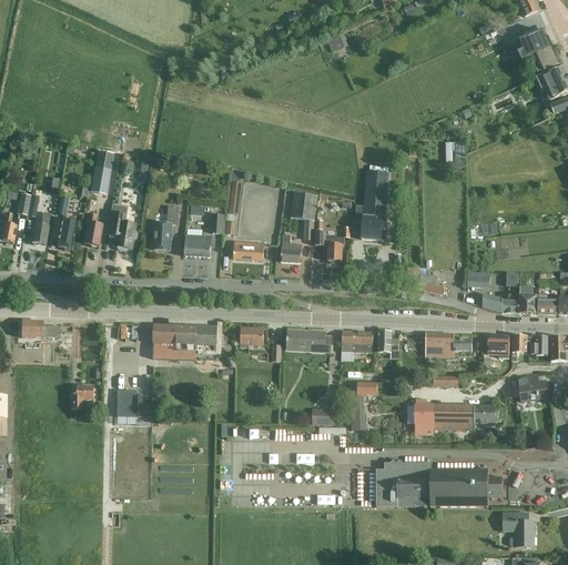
[(519,0),(523,7),(521,8),(525,14),(538,9),(534,0),(519,0)]
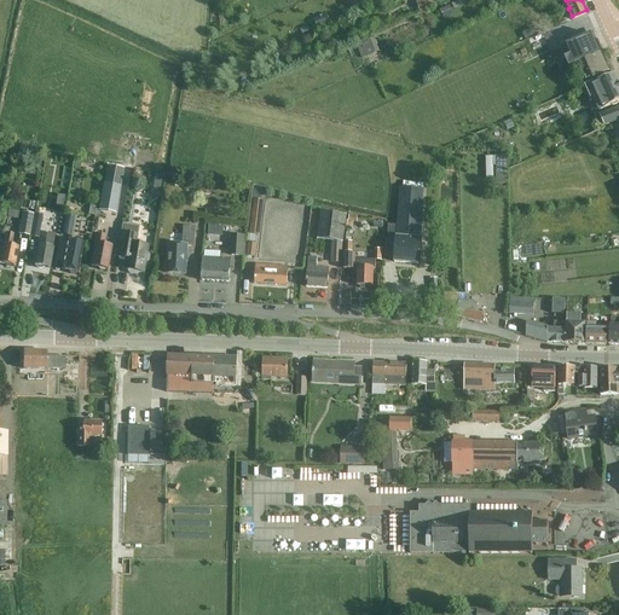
[(325,10),(313,16),(317,25),(330,19),(325,10)]
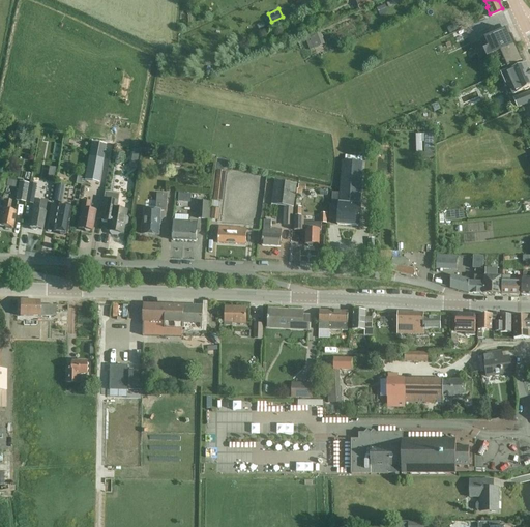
[(457,20),(447,25),(449,31),(460,26),(457,20)]
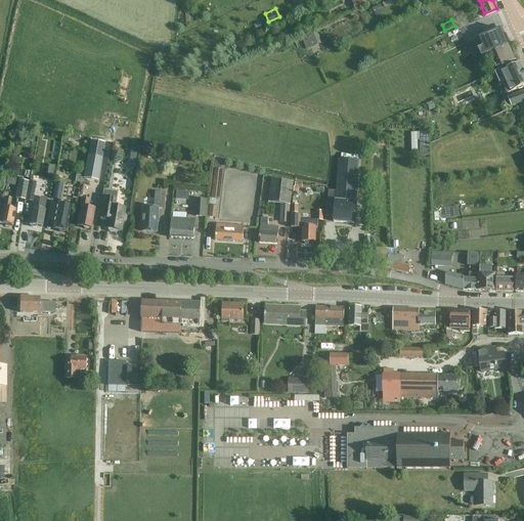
[(481,54),(492,49),(509,42),(500,25),(474,38),(481,54)]
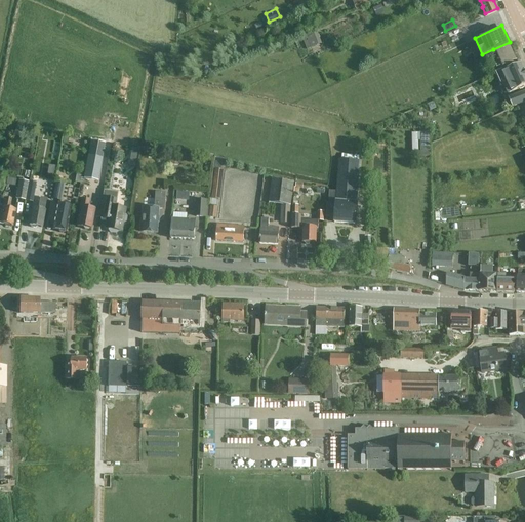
[(311,30),(306,32),(311,44),(316,42),(311,30)]
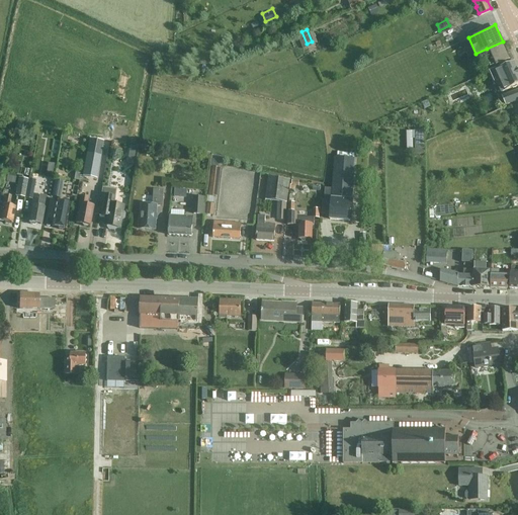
[(490,65),(496,63),(496,64),(510,58),(507,52),(503,41),(487,49),(488,53),(486,55),(490,65)]
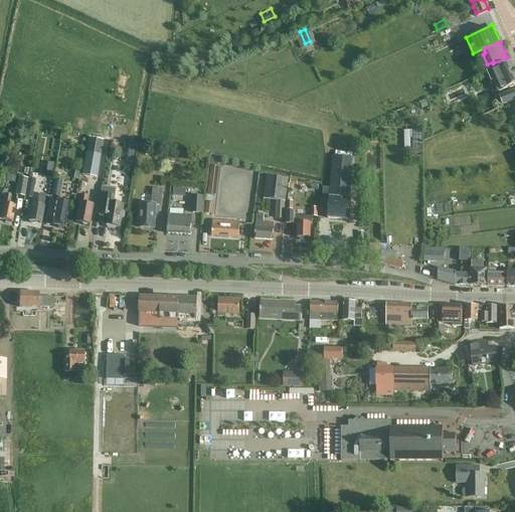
[(514,64),(512,58),(493,66),(492,65),(486,68),(492,82),(494,81),(497,90),(514,80),(514,64)]
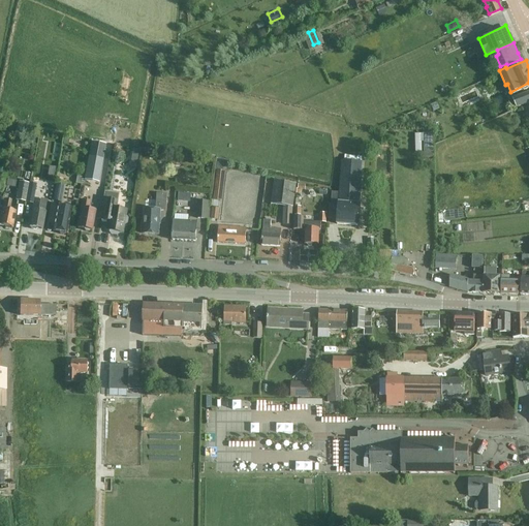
[(528,89),(514,96),(517,104),(528,99),(528,89)]
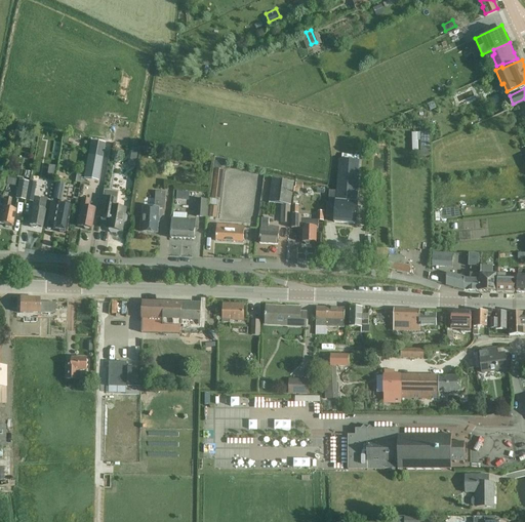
[(433,98),(427,102),(430,108),(436,105),(433,98)]
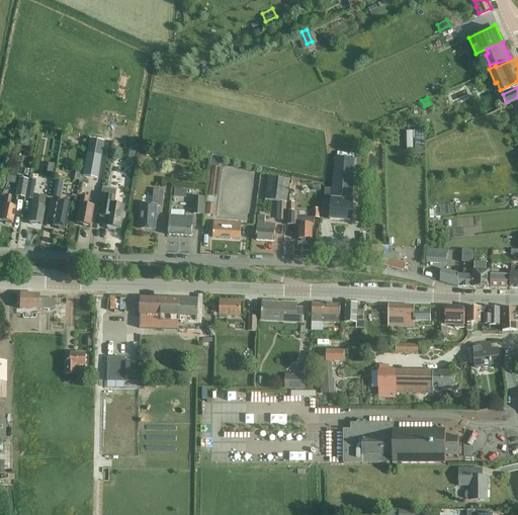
[(414,124),(415,151),(425,151),(424,123),(414,124)]
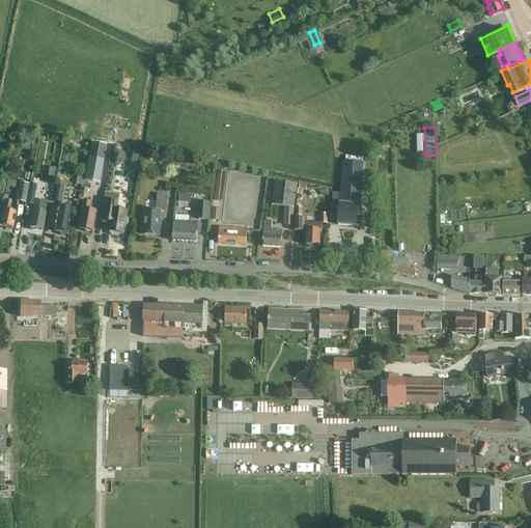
[(91,139),(84,177),(89,178),(99,181),(103,157),(106,142),(91,139)]
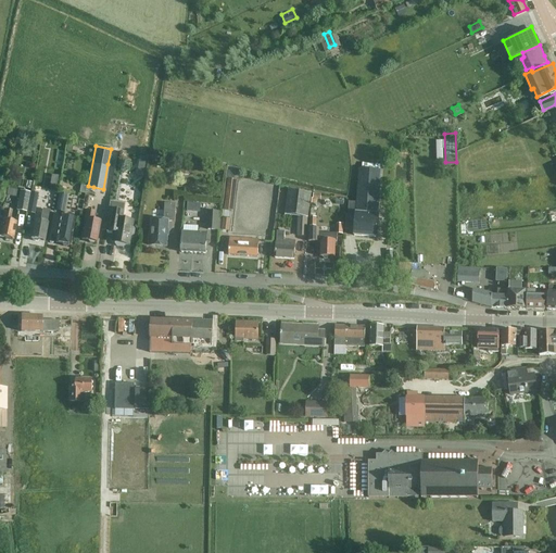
[(140,154),(138,164),(146,165),(147,155),(140,154)]
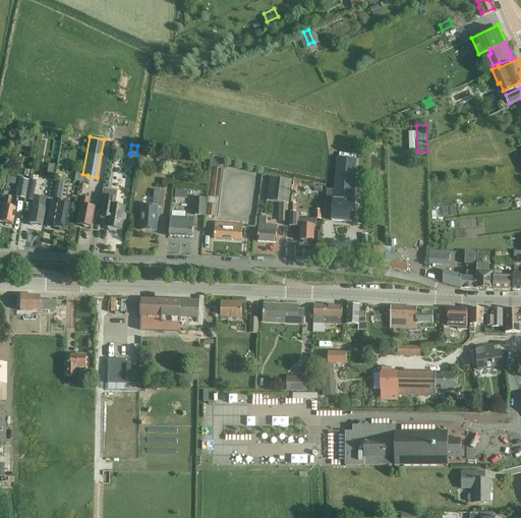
[(327,186),(326,198),(333,198),(331,218),(352,220),(354,198),(354,197),(357,158),(356,158),(356,153),(354,152),(339,150),(339,156),(336,156),(334,187),(327,186)]
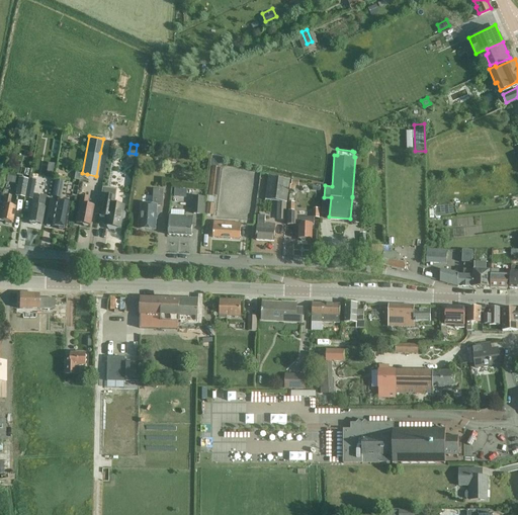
[(218,193),(220,177),(218,177),(219,165),(210,164),(208,176),(210,176),(208,192),(218,193)]
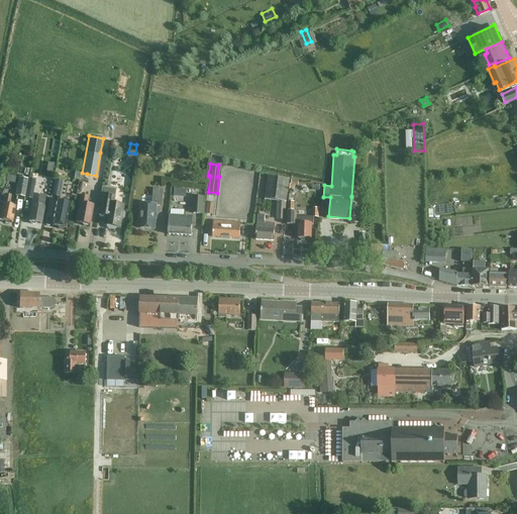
[(264,197),(286,200),(289,177),(268,174),(264,197)]
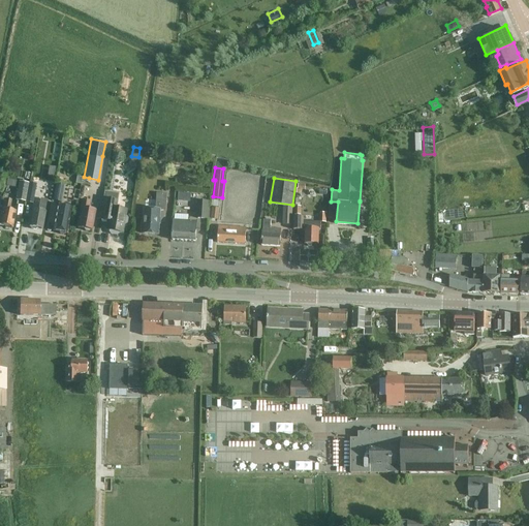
[(18,180),(14,198),(24,199),(27,181),(18,180)]
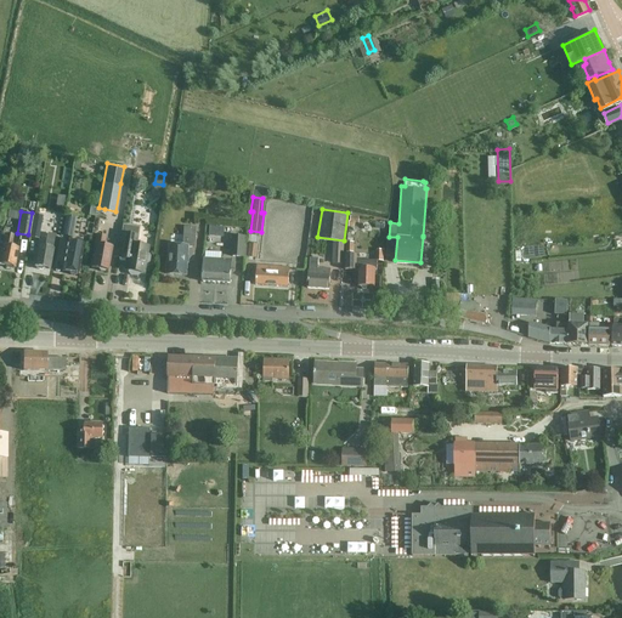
[(29,236),(39,237),(43,213),(34,211),(29,236)]
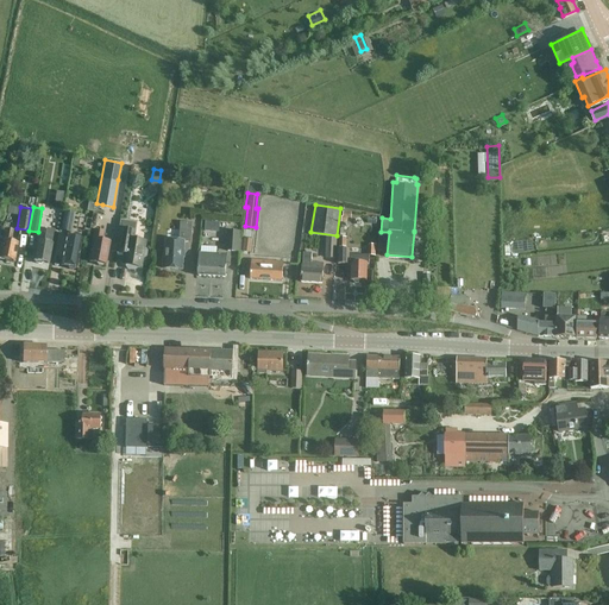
[(63,209),(61,227),(71,229),(74,210),(63,209)]
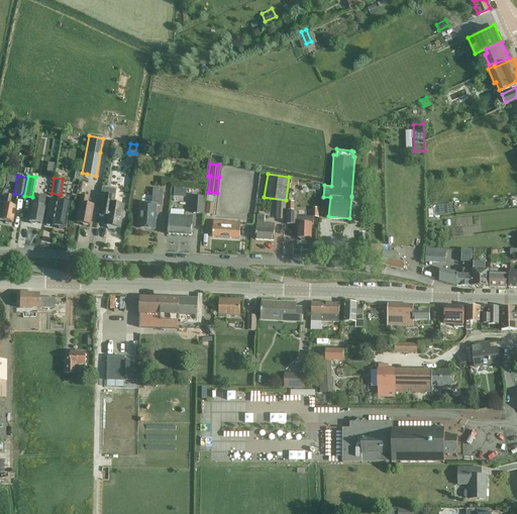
[(290,182),(290,187),(294,187),(295,183),(298,183),(298,178),(291,178),(291,182),(290,182)]
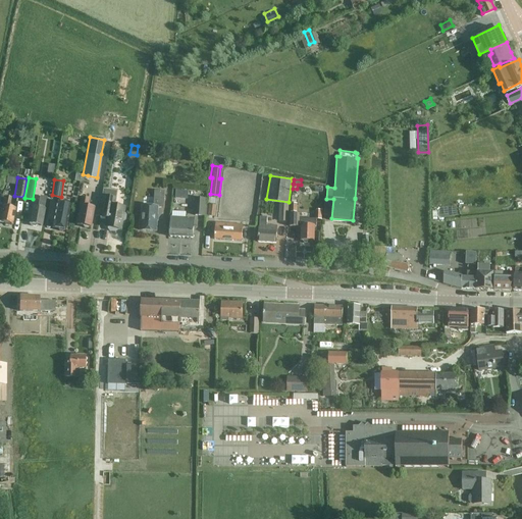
[(188,188),(175,187),(175,196),(187,196),(188,188)]
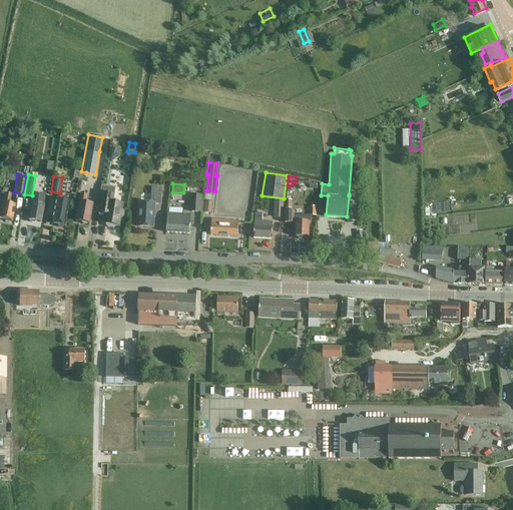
[(140,199),(139,223),(154,224),(155,201),(161,201),(162,185),(152,184),(151,200),(140,199)]
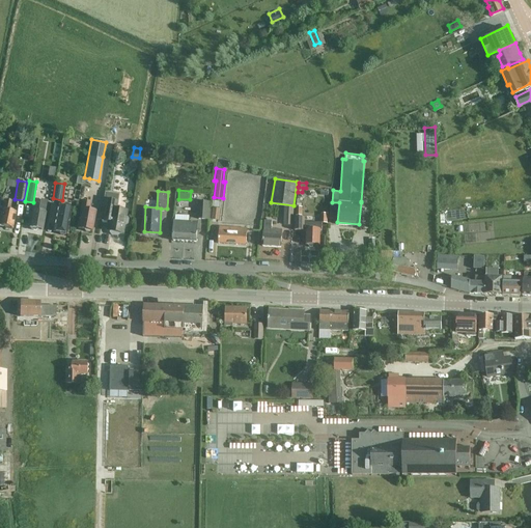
[(31,207),(28,225),(29,225),(30,227),(35,228),(37,226),(43,227),(47,198),(40,197),(38,210),(31,207)]
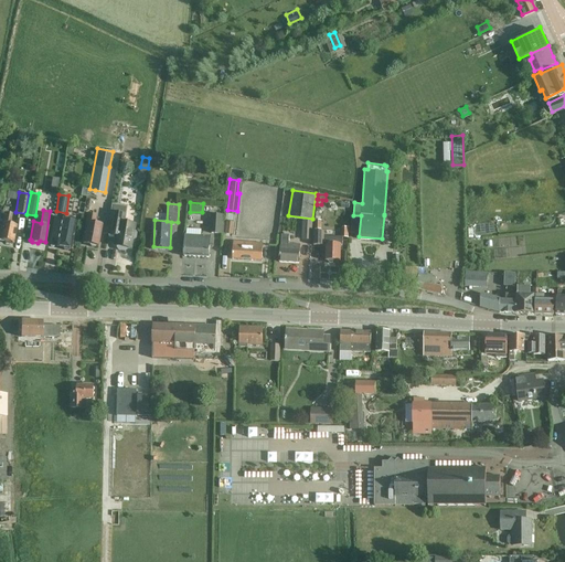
[(112,210),(108,229),(116,230),(114,243),(117,244),(117,245),(118,247),(125,248),(127,247),(127,245),(130,246),(131,236),(134,236),(135,236),(136,231),(135,229),(132,229),(134,222),(127,221),(128,219),(127,216),(123,216),(123,212),(112,210)]
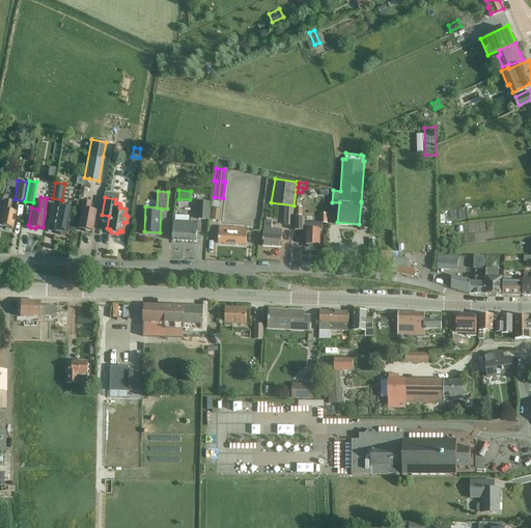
[(198,197),(196,216),(207,216),(210,198),(198,197)]
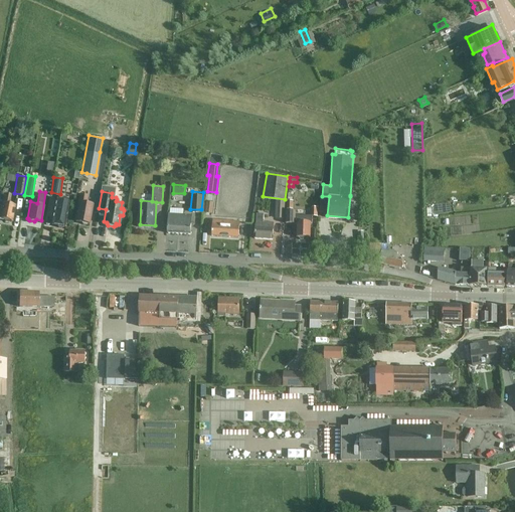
[(75,219),(81,220),(82,222),(87,223),(88,221),(89,221),(92,203),(87,202),(88,193),(78,192),(77,201),(78,201),(75,219)]
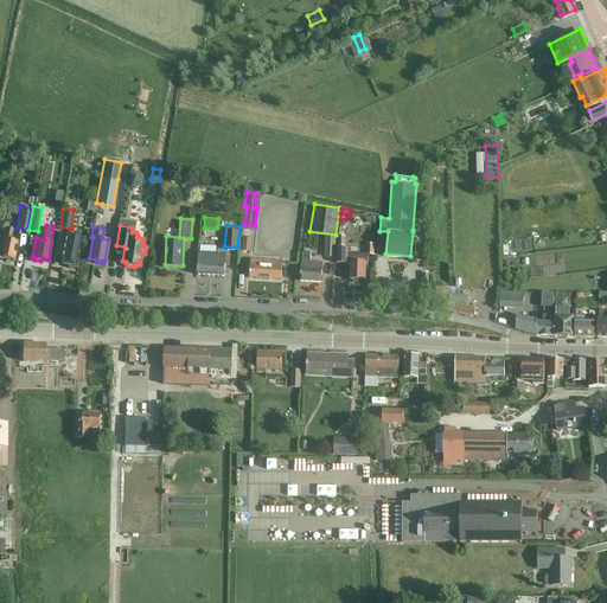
[(4,228),(2,237),(1,236),(0,243),(0,256),(4,257),(6,260),(11,261),(13,258),(14,258),(18,239),(10,238),(11,229),(4,228)]
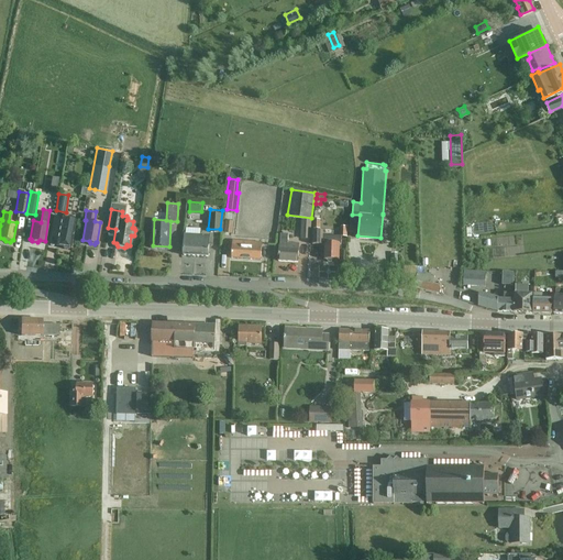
[(70,246),(74,228),(76,219),(59,217),(55,243),(62,244),(63,246),(67,248),(68,245),(70,246)]
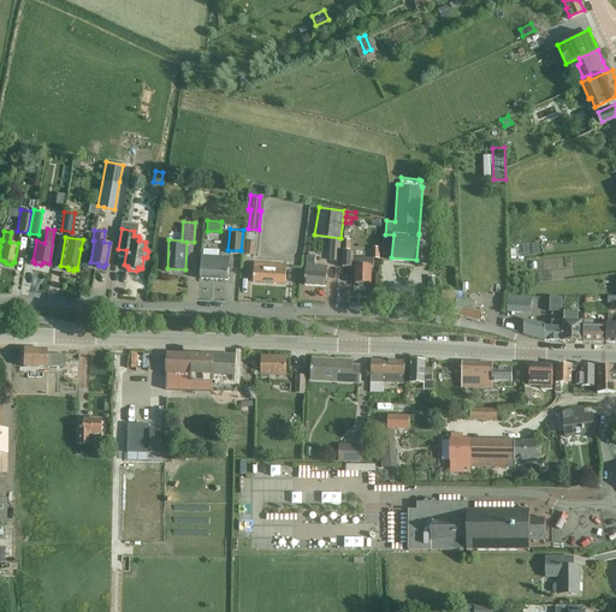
[(330,237),(329,259),(339,259),(341,238),(330,237)]
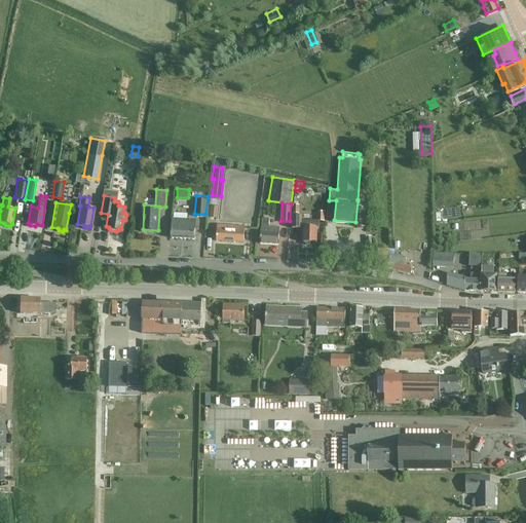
[(217,216),(218,204),(211,203),(210,215),(217,216)]
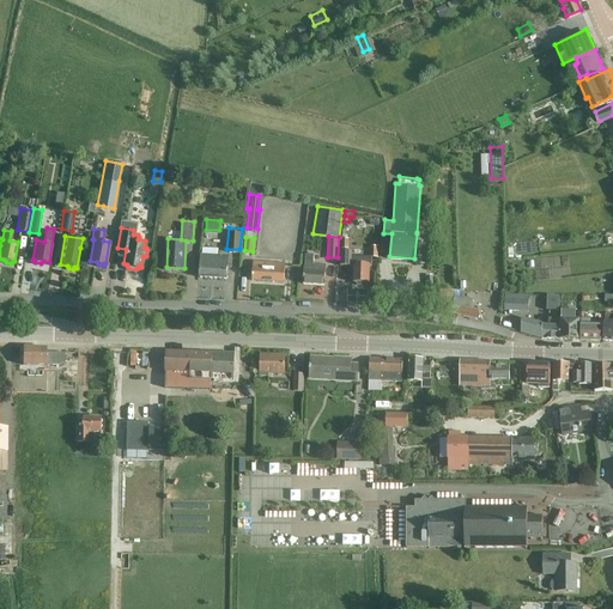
[(353,262),(352,280),(356,280),(357,282),(359,282),(360,280),(369,280),(369,262),(371,262),(371,253),(351,253),(351,248),(340,248),(340,263),(351,263),(351,262),(353,262)]
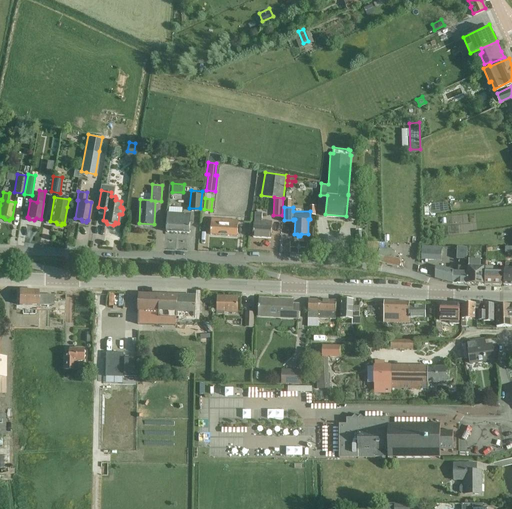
[(189,231),(190,211),(168,210),(166,230),(189,231)]
